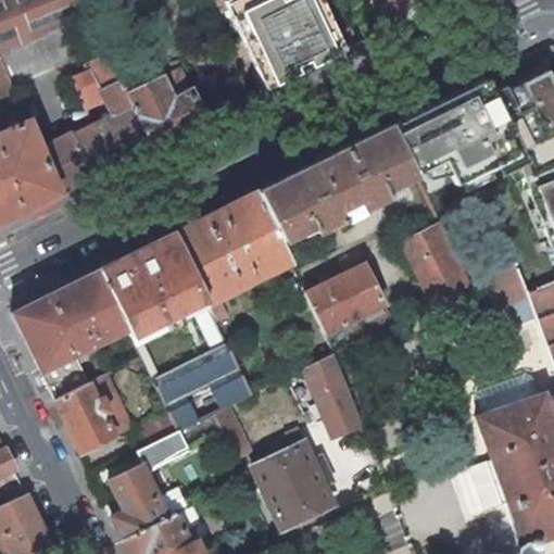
[(0,0),(0,54),(1,54),(27,41),(73,22),(90,14),(83,0),(0,0)]
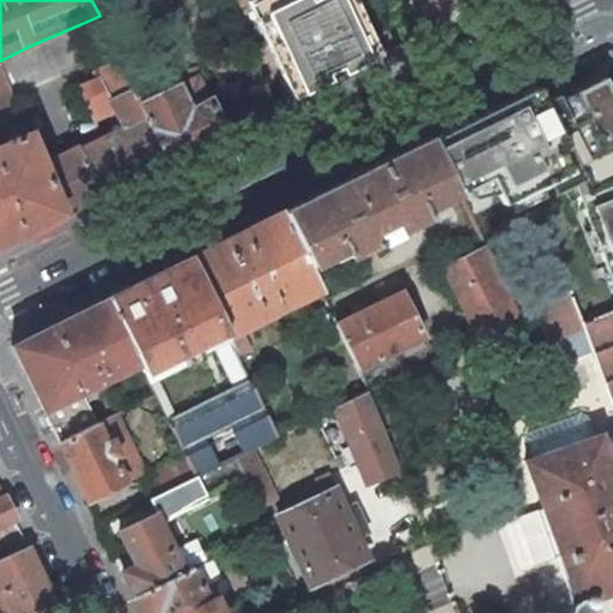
[(250,0),(248,1),(296,96),(385,52),(358,0),(250,0)]
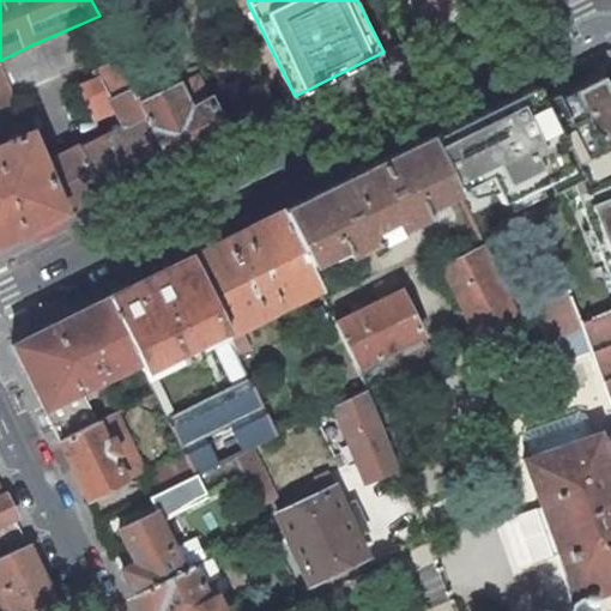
[(411,0),(427,31),(467,11),(463,0),(411,0)]
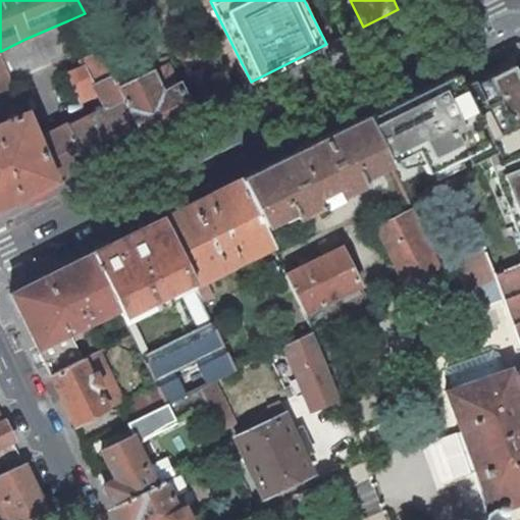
[(26,39),(1,51),(13,80),(53,62),(51,57),(79,45),(68,20),(26,39)]
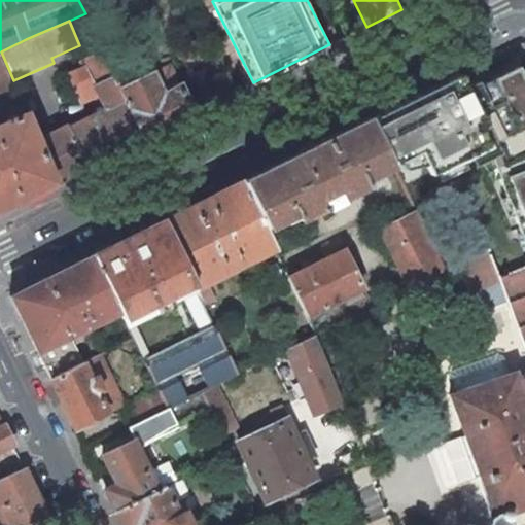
[(107,107),(40,141),(56,180),(144,137),(120,88),(102,47),(81,59),(84,65),(69,72),(81,101),(100,92),(107,107)]
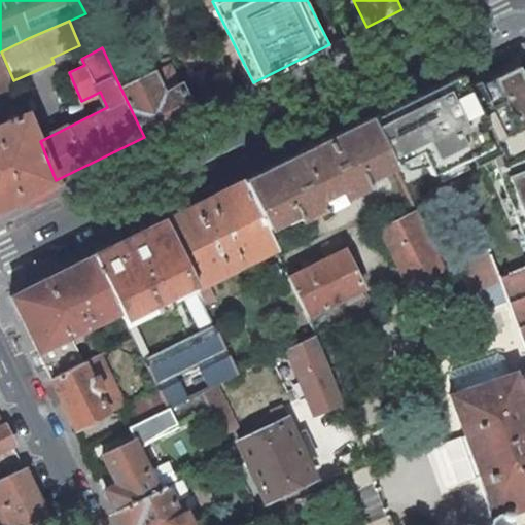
[(0,208),(56,180),(40,141),(28,110),(26,111),(23,102),(19,94),(13,80),(1,51),(0,51),(0,109),(4,121),(0,123),(0,208)]
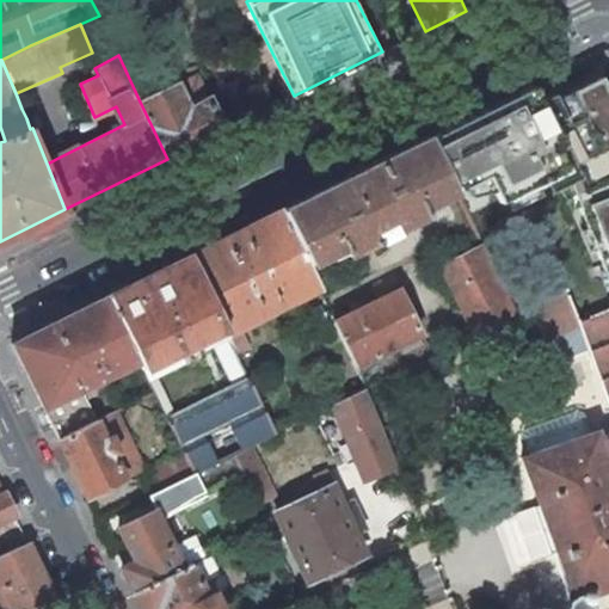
[(140,102),(167,159),(226,129),(198,73),(140,102)]
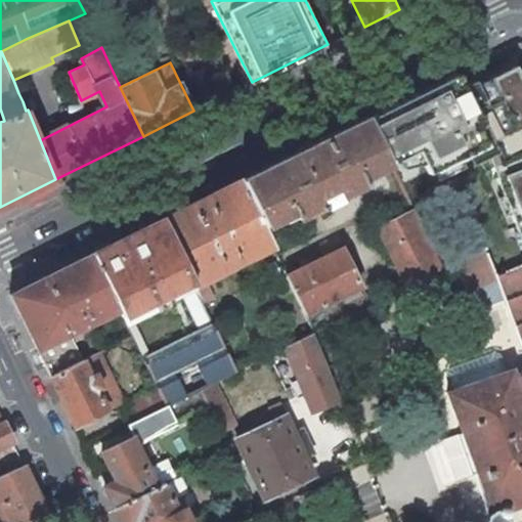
[(505,85),(521,78),(521,72),(517,62),(467,87),(480,114),(510,98),(505,85)]
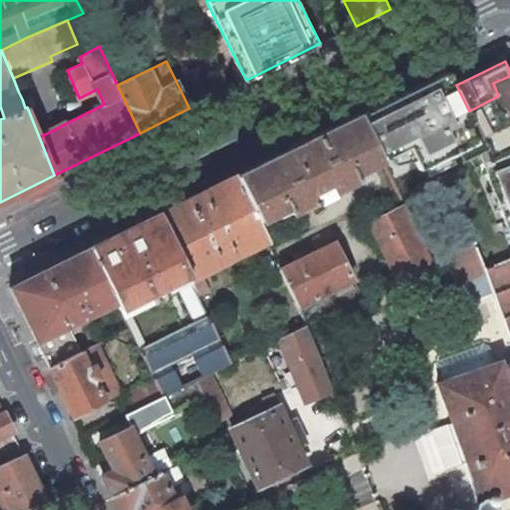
[(213,62),(199,69),(212,97),(226,90),(213,62)]
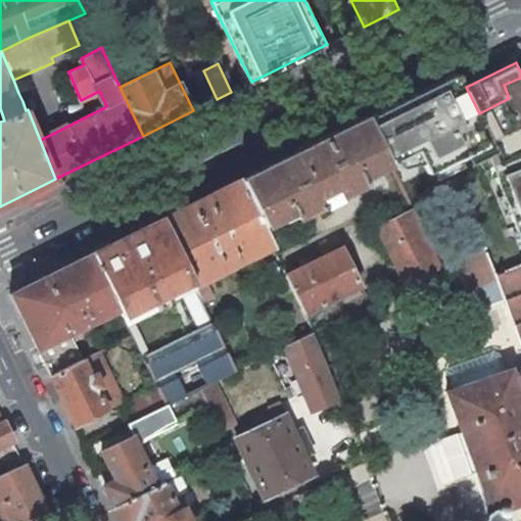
[(458,70),(369,114),(391,160),(397,174),(405,171),(414,189),(432,180),(428,171),(484,143),(492,160),(499,158),(505,171),(499,174),(520,218),(520,78),(504,85),(509,98),(479,113),(466,87),(458,70)]
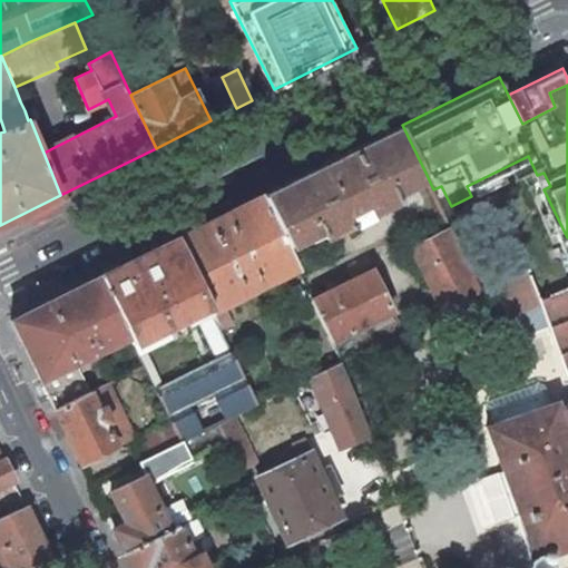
[(316,167),(263,194),(287,244),(317,228),(321,235),(346,223),(348,226),(353,224),(353,225),(369,217),(368,213),(376,207),(398,197),(394,191),(427,175),(402,125),(316,167)]
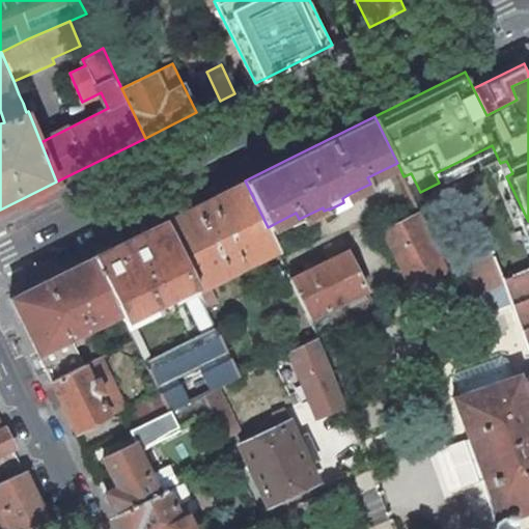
[(245,181),(166,220),(197,283),(199,286),(211,281),(277,248),(268,227),(245,181)]
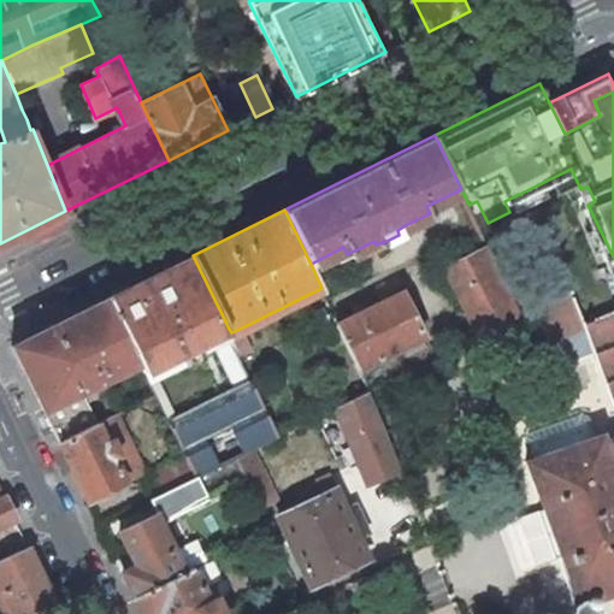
[(412,235),(407,224),(397,230),(399,235),(401,240),(412,235)]
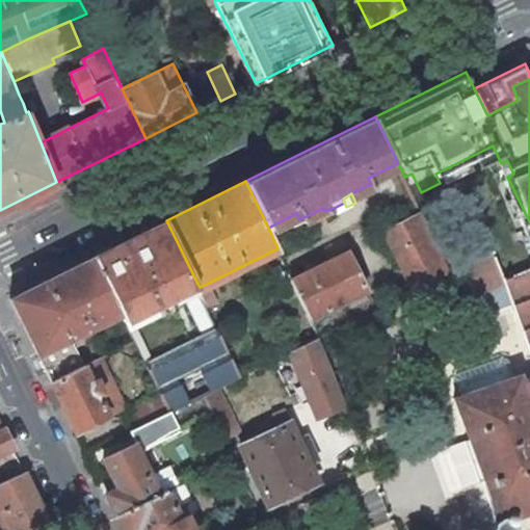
[(385,230),(415,289),(450,270),(422,212),(385,230)]
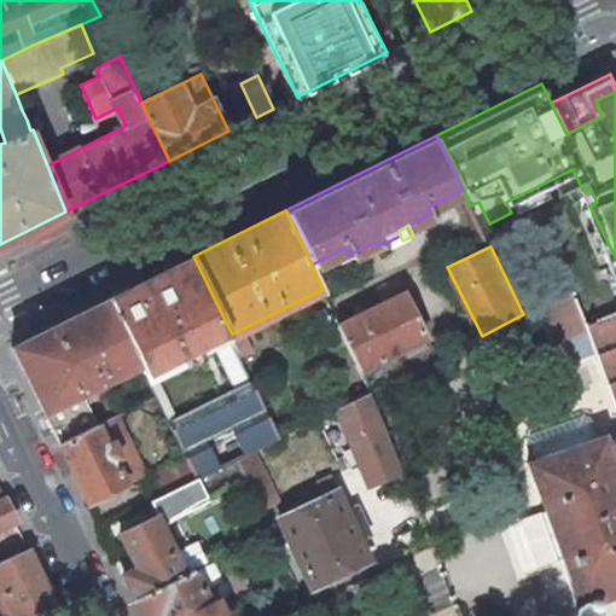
[(146,371),(230,330),(193,256),(110,297),(143,362),(146,371)]
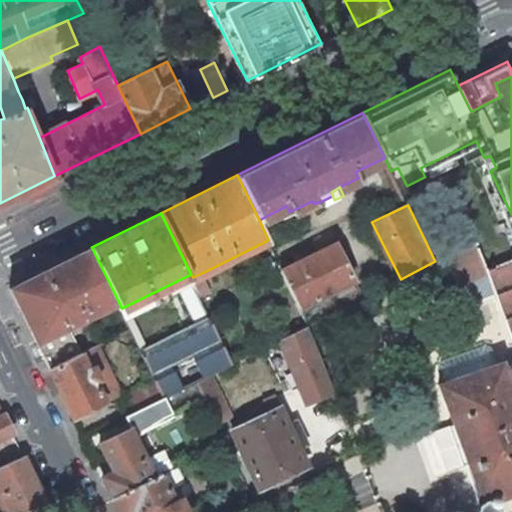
[(450,254),(461,283),(489,272),(488,270),(477,241),(450,254)]
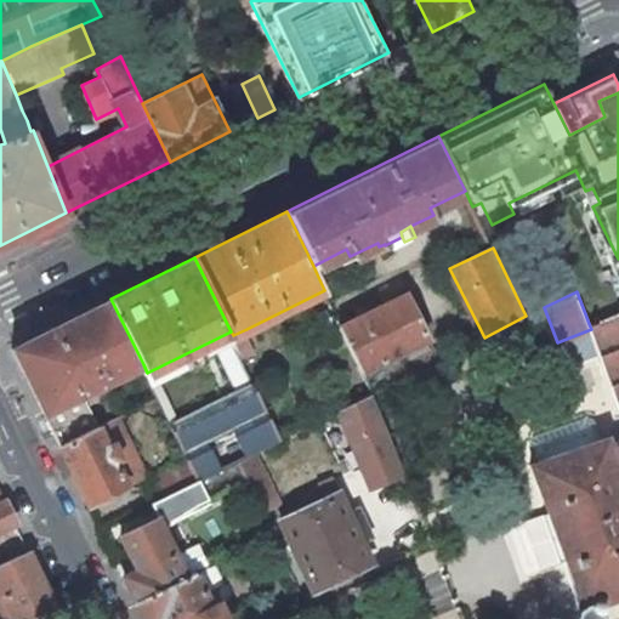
[(408,293),(341,324),(361,363),(364,370),(401,352),(404,362),(368,380),(374,392),(441,358),(408,293)]
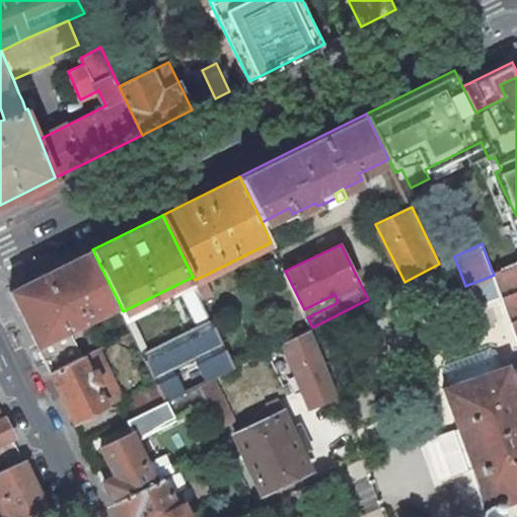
[(11,290),(38,345),(71,328),(81,322),(90,318),(120,304),(92,249),(11,290)]
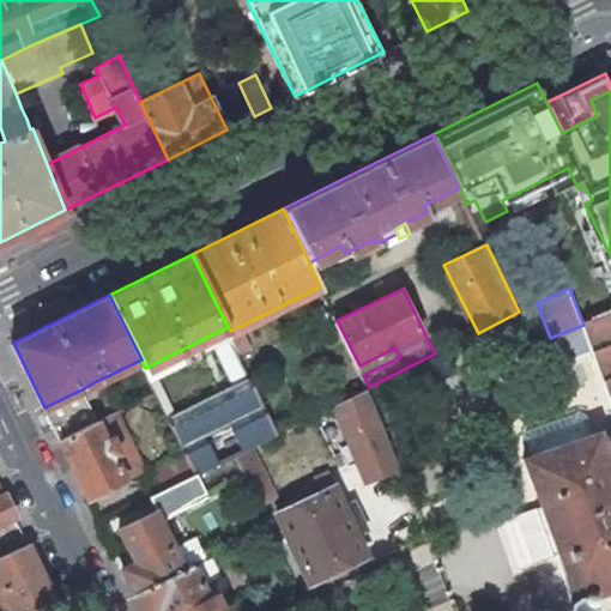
[(610,312),(609,313),(582,322),(584,325),(610,400),(610,312)]
